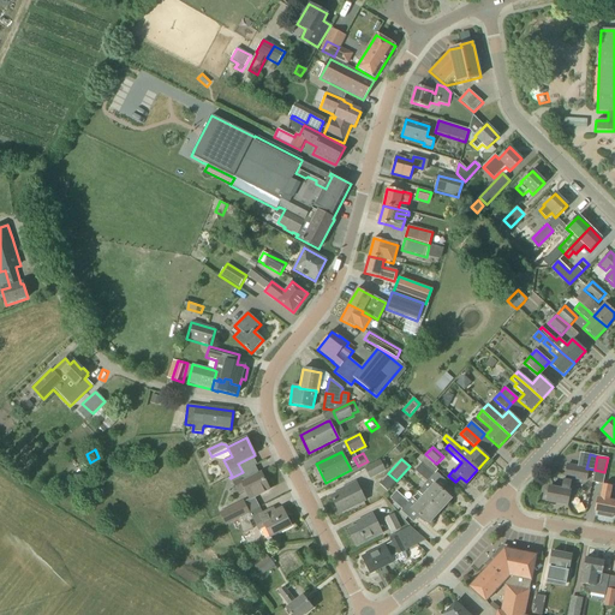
[(433,487),(428,482),(434,475),(430,471),(434,466),(425,459),(422,464),(415,471),(427,482),(423,487),(429,491),(423,497),(440,512),(451,500),(435,484),(433,487)]
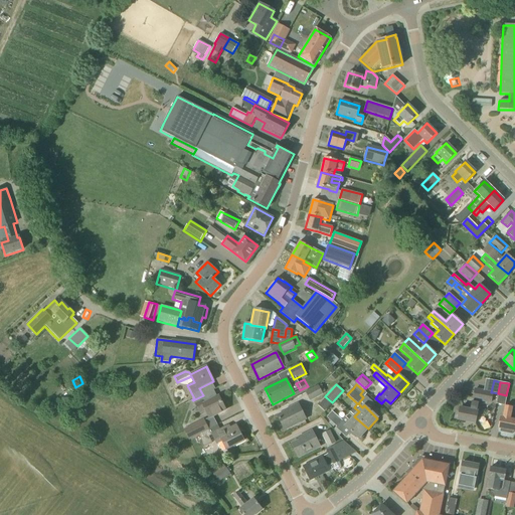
[(310,401),(323,394),(318,385),(305,392),(310,401)]
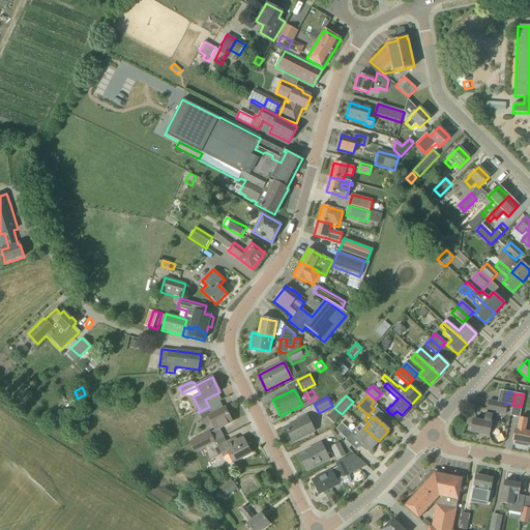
[(505,415),(507,404),(505,404),(488,400),(486,412),(505,415)]
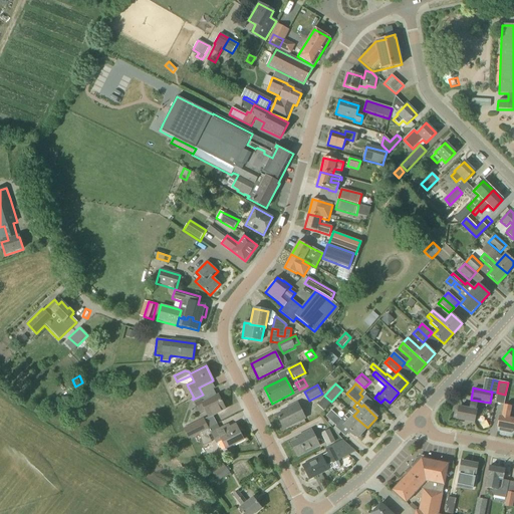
[(203,395),(193,400),(198,412),(200,414),(205,411),(209,418),(213,416),(225,410),(218,396),(217,397),(206,402),(203,395)]
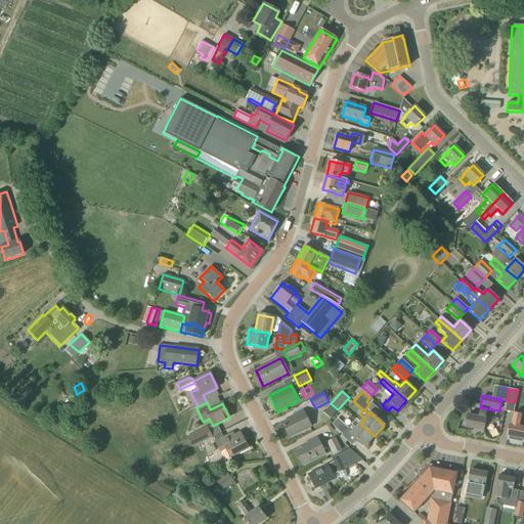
[(331,420),(338,410),(331,404),(323,413),(331,420)]
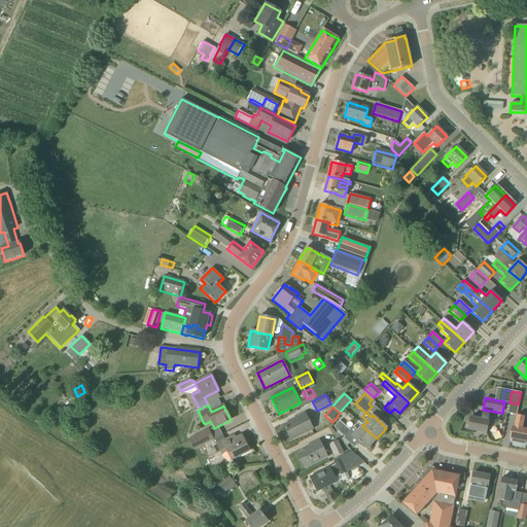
[(488,421),(490,412),(482,411),(480,419),(470,417),(470,419),(466,420),(464,427),(467,430),(486,433),(489,421),(488,421)]
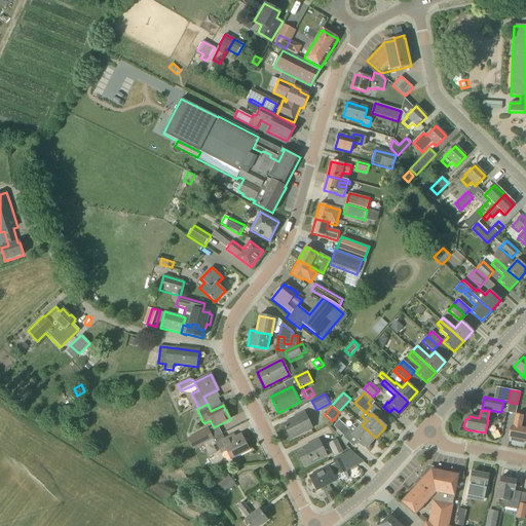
[(291,440),(312,428),(304,413),(295,417),(296,418),(283,424),(291,440)]
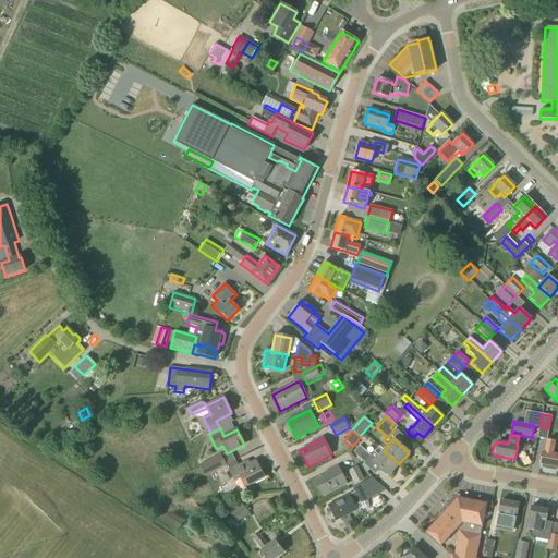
[(542,452),(540,464),(542,464),(542,468),(555,471),(556,468),(557,468),(557,466),(557,456),(553,455),(556,441),(546,440),(544,453),(542,452)]
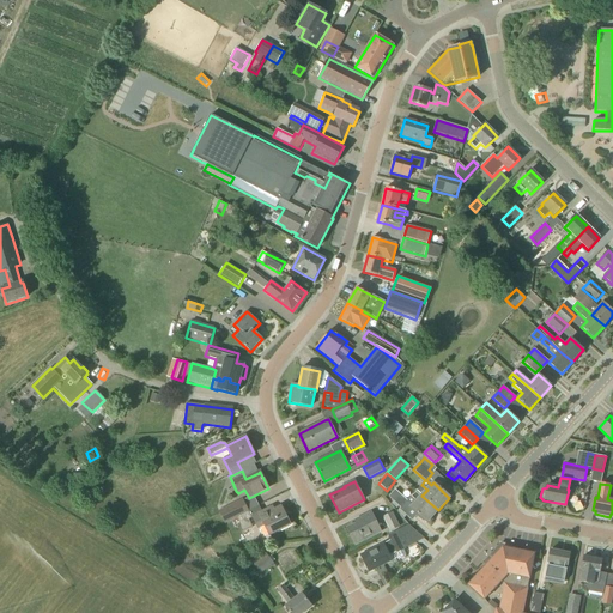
[(438,510),(422,496),(413,505),(411,504),(414,501),(411,497),(407,501),(395,490),(388,497),(393,502),(390,504),(396,509),(399,507),(400,508),(398,513),(404,520),(412,510),(426,523),(438,510)]
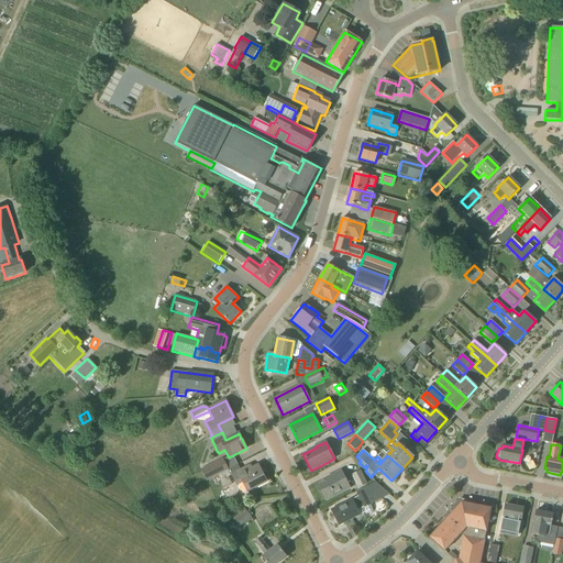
[(206,482),(218,476),(229,471),(223,461),(222,459),(200,470),(206,482)]
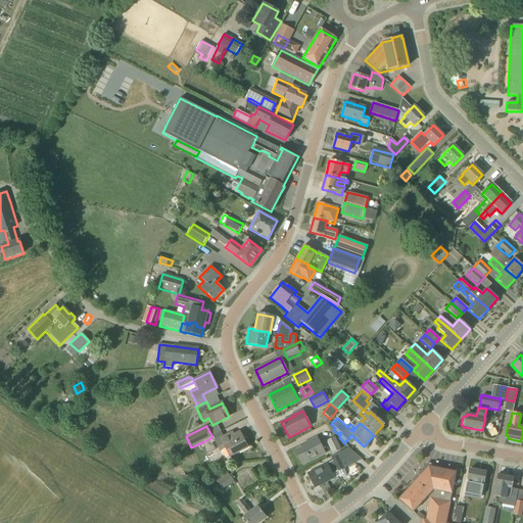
[(495,436),(502,434),(498,428),(493,430),(495,436)]
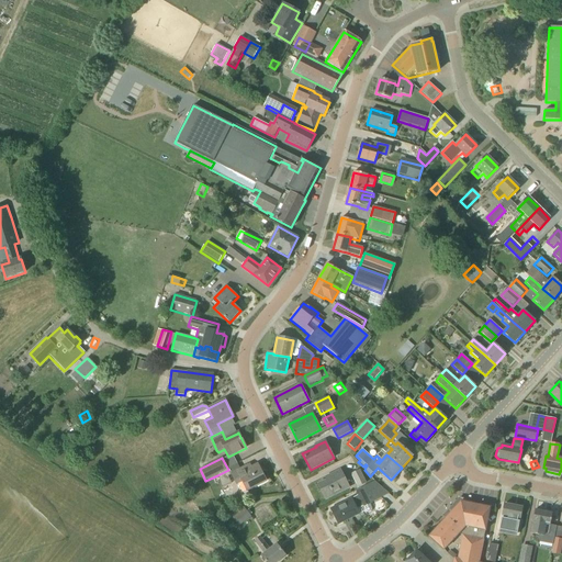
[(240,471),(231,475),(236,485),(243,483),(247,492),(266,482),(257,464),(250,468),(249,464),(240,470),(240,471)]
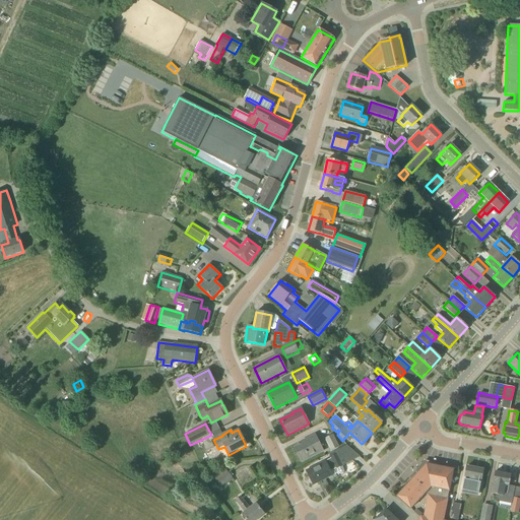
[(211,441),(213,440),(211,435),(201,440),(205,452),(214,448),(211,441)]
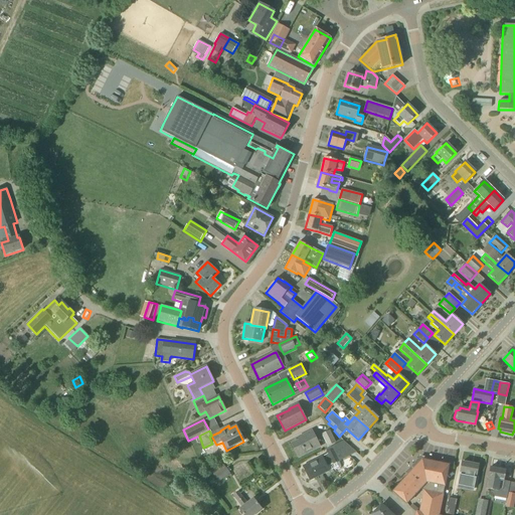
[(299,458),(320,448),(312,431),(298,438),(299,441),(292,444),(299,458)]
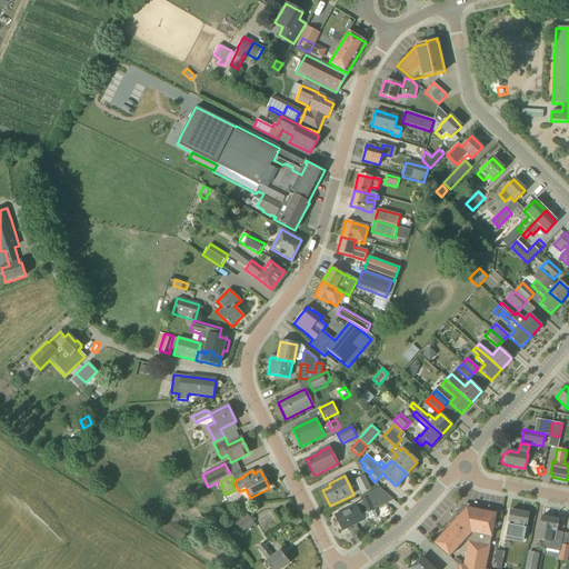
[(362,493),(371,489),(365,476),(355,480),(362,493)]
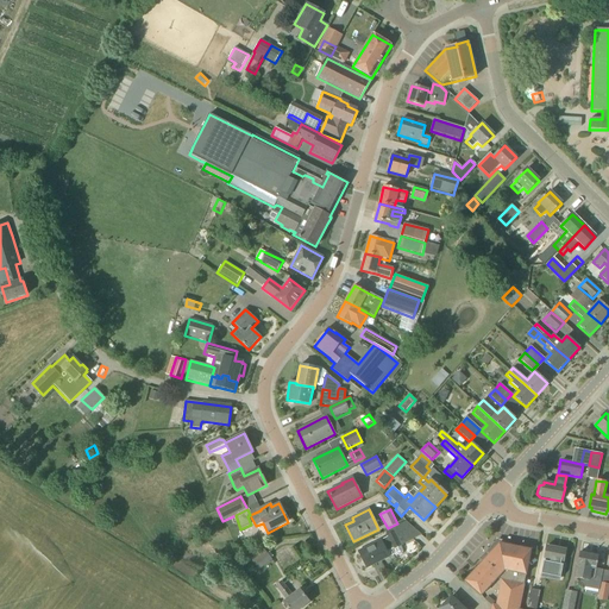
[(422,544),(429,537),(412,521),(405,528),(422,544)]
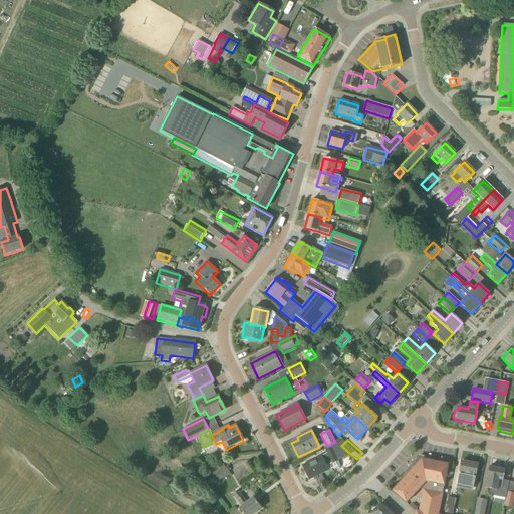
[(338,461),(332,449),(331,450),(326,452),(325,453),(326,454),(321,456),(302,466),(309,480),(328,470),(333,468),(335,469),(337,470),(339,469),(340,467),(339,464),(338,461)]
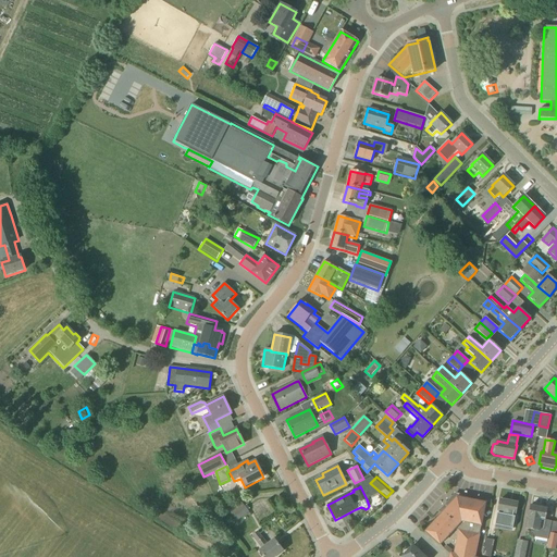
[(481,527),(485,504),(457,498),(425,532),(440,545),(454,530),(458,531),(453,554),(450,554),(448,556),(474,556),(480,534),(479,534),(481,527)]
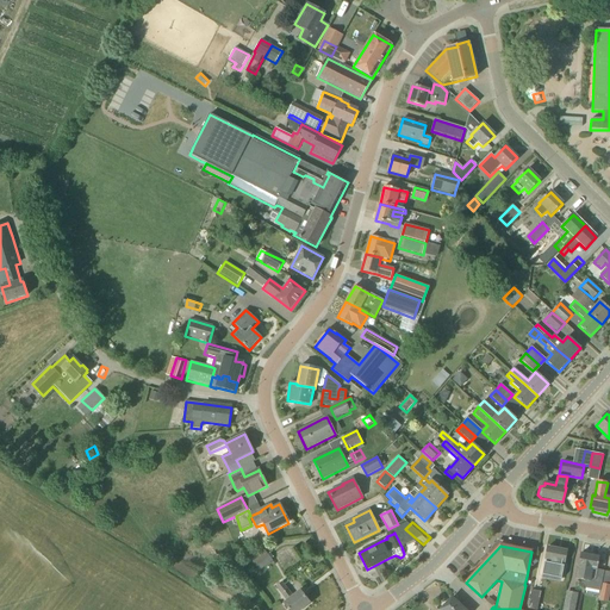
[(299,547),(281,556),(288,572),(307,562),(299,547)]
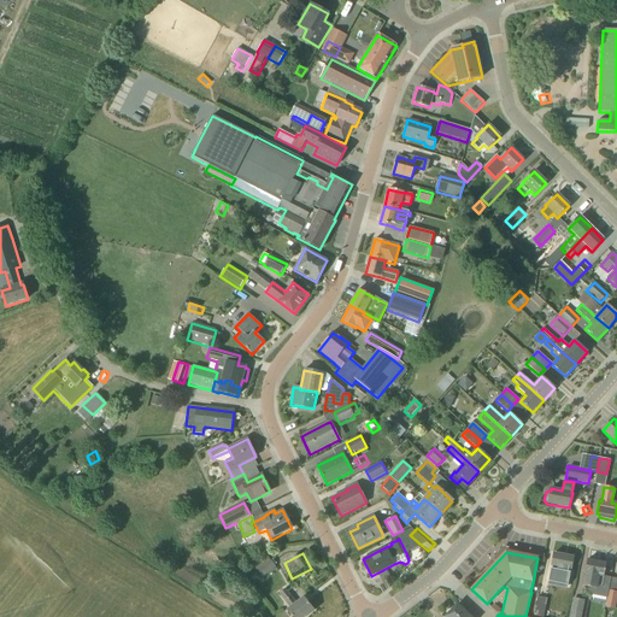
[(569,581),(574,558),(553,553),(550,576),(569,581)]
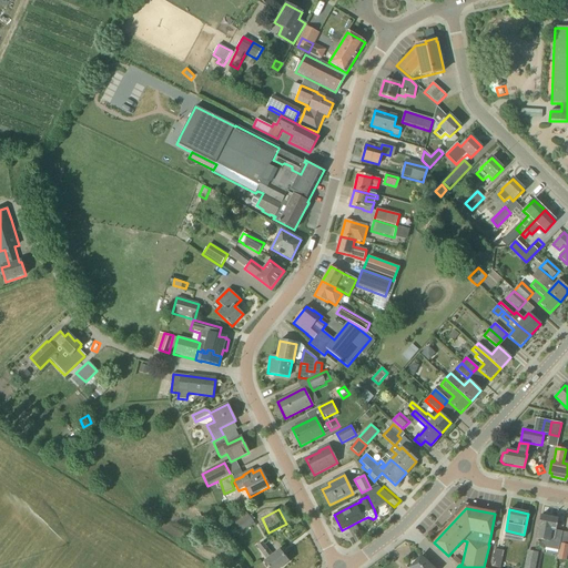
[(241,533),(254,523),(245,513),(244,511),(232,520),(241,533)]
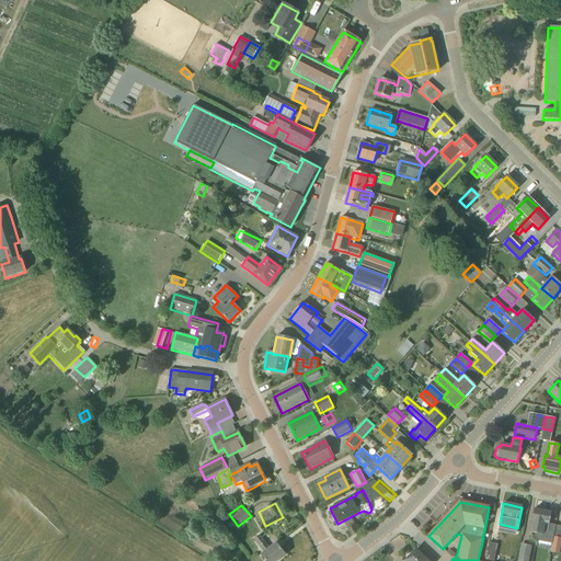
[(531,522),(529,534),(537,536),(536,538),(538,541),(552,544),(552,538),(553,538),(553,537),(556,525),(549,524),(551,513),(534,510),(531,522)]
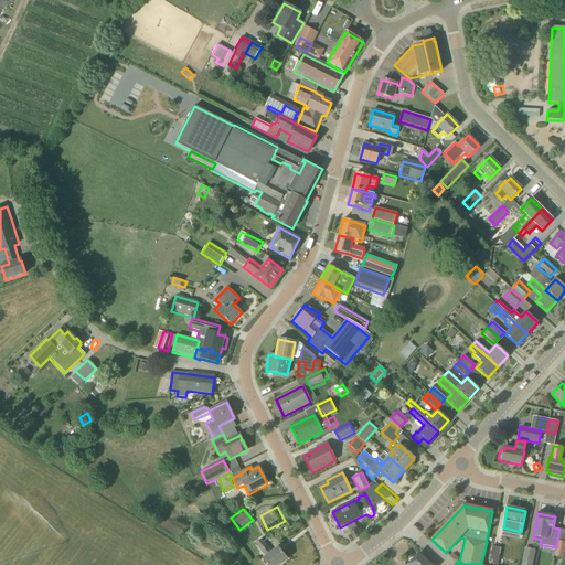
[(272,553),(260,540),(255,544),(266,557),(263,560),(266,564),(279,564),(287,560),(278,547),(272,553)]
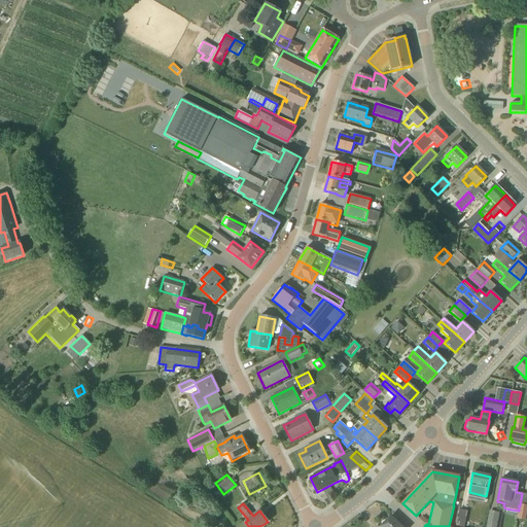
[(526,505),(520,504),(520,505),(517,520),(525,521),(526,510),(526,505)]
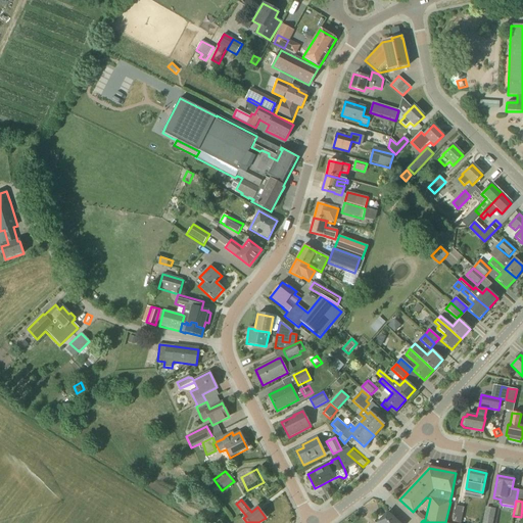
[(457,522),(460,522),(464,508),(456,506),(452,522),(457,522)]
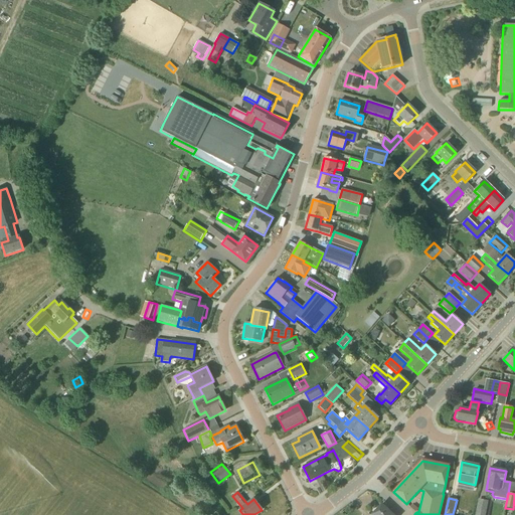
[(392,514),(381,505),(376,510),(376,509),(372,513),(372,514),(371,514),(392,514)]
